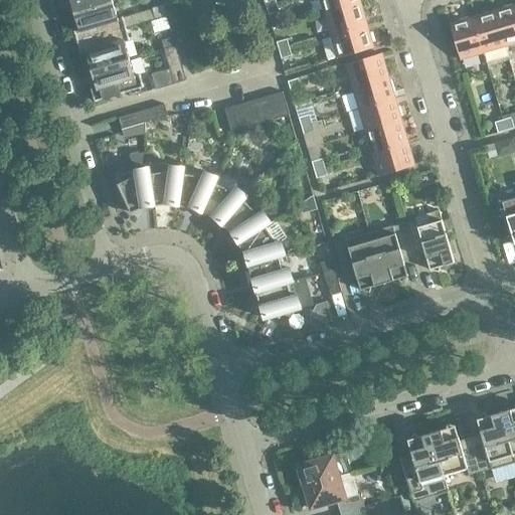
[(69,0),(73,13),(113,2),(111,0),(69,0)]
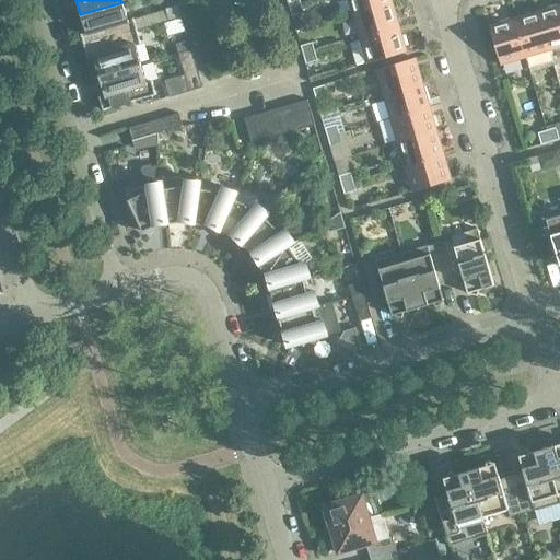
[(349,0),(353,14),(391,4),(388,0),(349,0)]
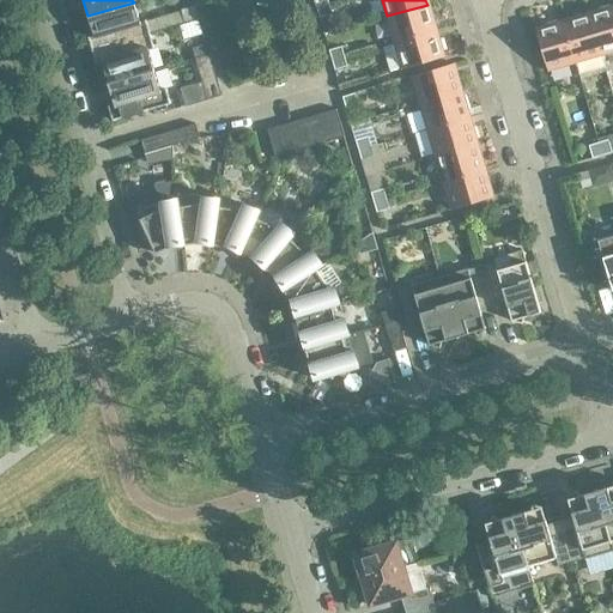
[(134,2),(87,16),(93,36),(87,38),(92,53),(150,35),(146,22),(140,23),(134,2)]
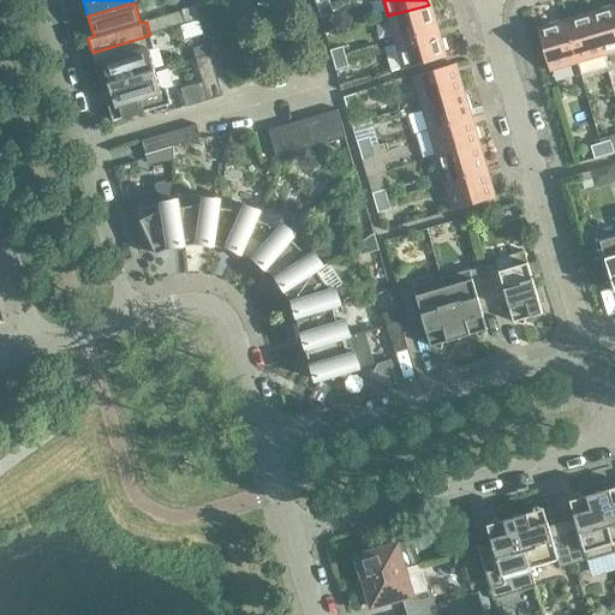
[(329,5),(317,9),(320,18),(333,15),(329,5)]
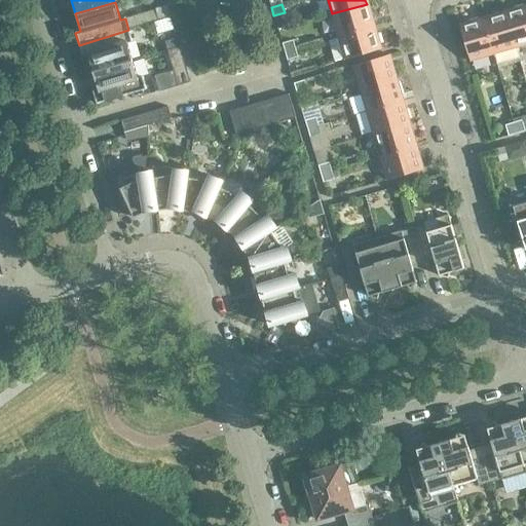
[(332,13),(339,36),(373,26),(367,4),(332,13)]
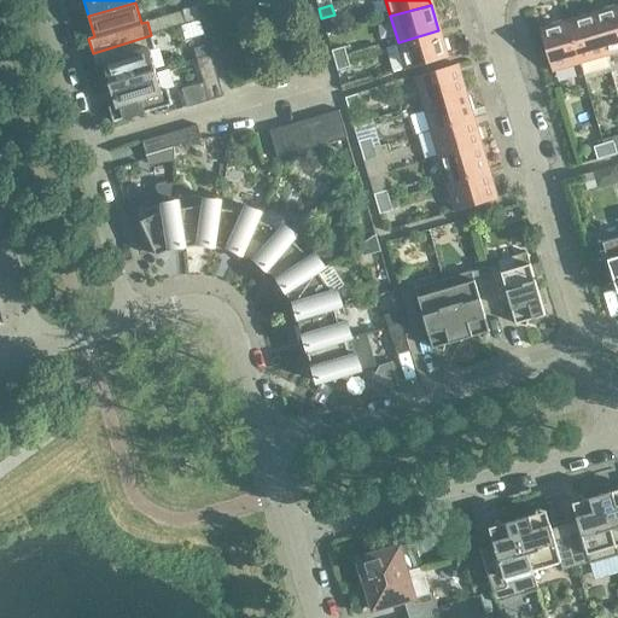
[(197,6),(182,11),(187,25),(200,21),(197,6)]
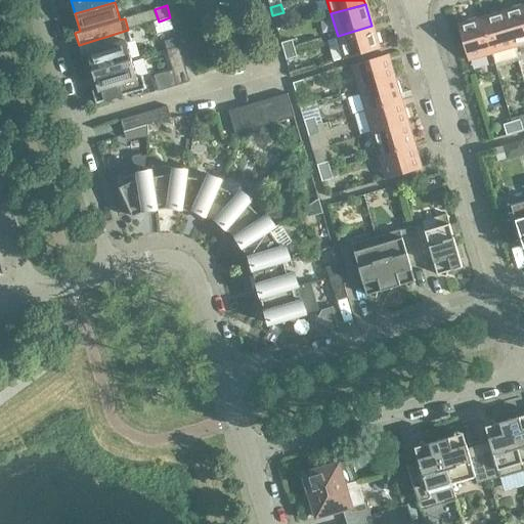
[(514,47),(523,43),(523,6),(504,12),(514,47)]
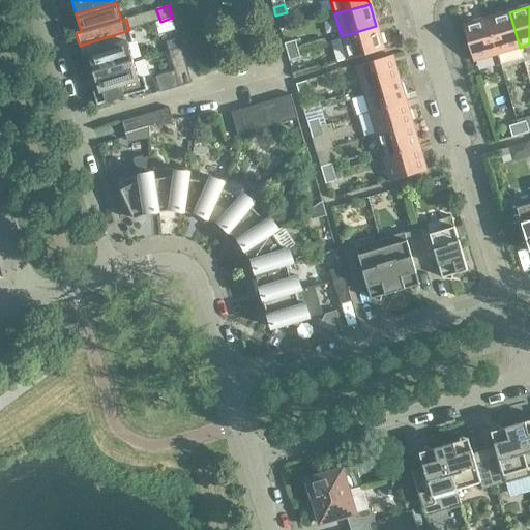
[(497,54),(520,48),(509,12),(487,19),(497,54)]
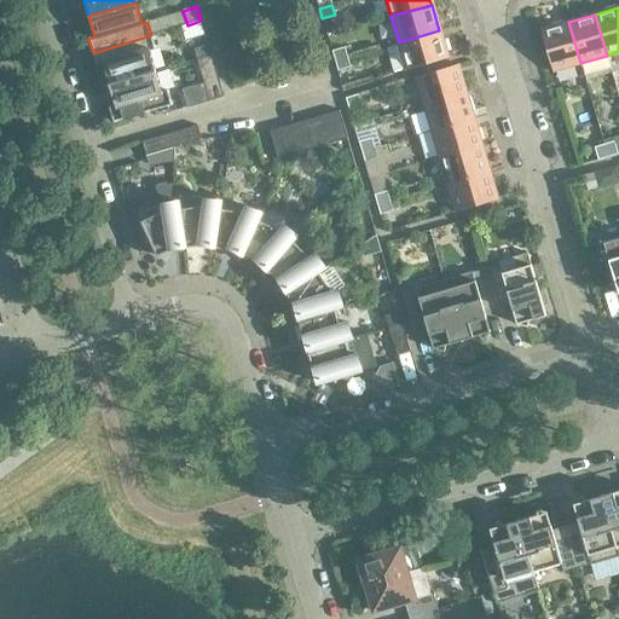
[(555,70),(580,63),(568,22),(543,30),(542,29),(541,29),(553,73),(555,71),(555,70)]
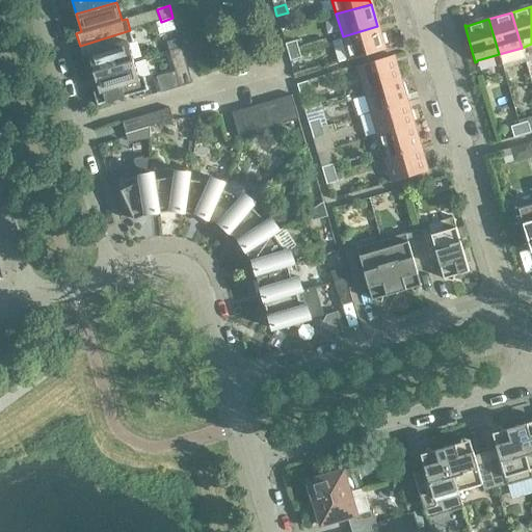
[(348,60),(386,50),(386,48),(384,49),(377,26),(343,36),(349,59),(348,59),(348,60)]
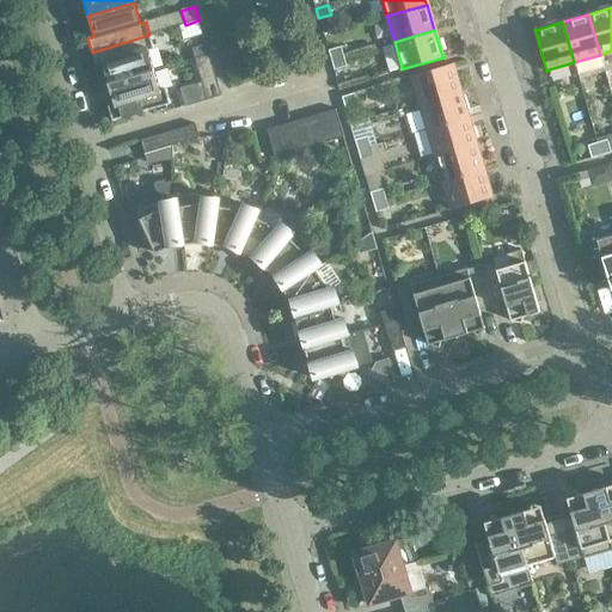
[(150,35),(92,53),(96,66),(102,65),(108,85),(153,72),(148,51),(154,49),(150,35)]
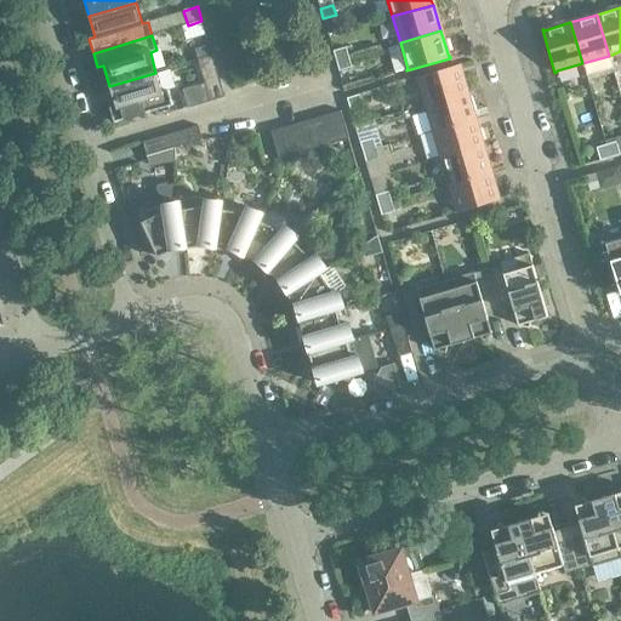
[(212,56),(209,45),(193,50),(195,61),(198,61),(212,56)]
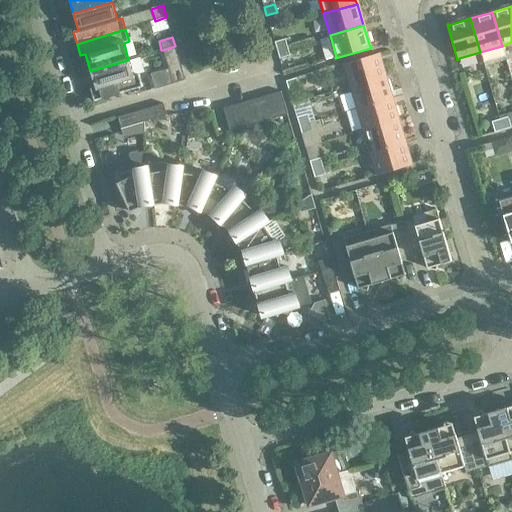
[(285,39),(274,43),(277,51),(287,48),(285,39)]
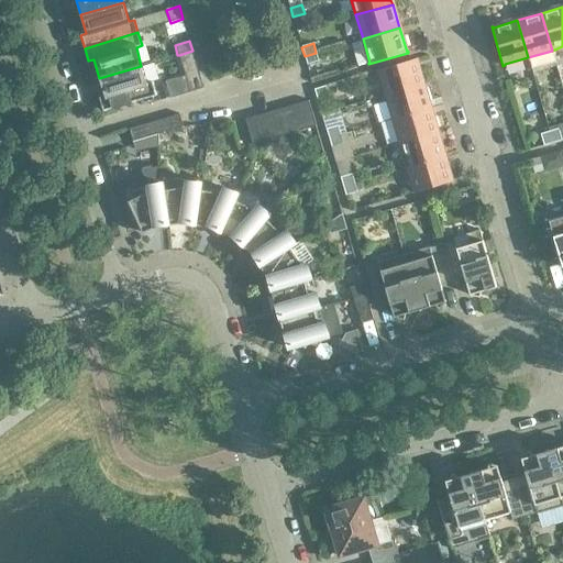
[(190,92),(203,89),(192,51),(179,55),(190,92)]
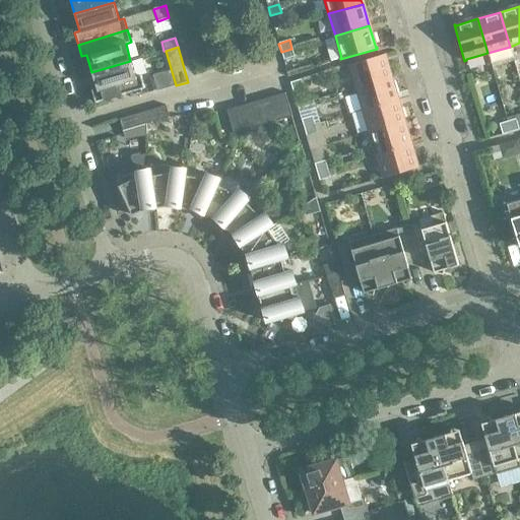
[(291,49),(281,52),(283,60),(295,57),(291,49)]
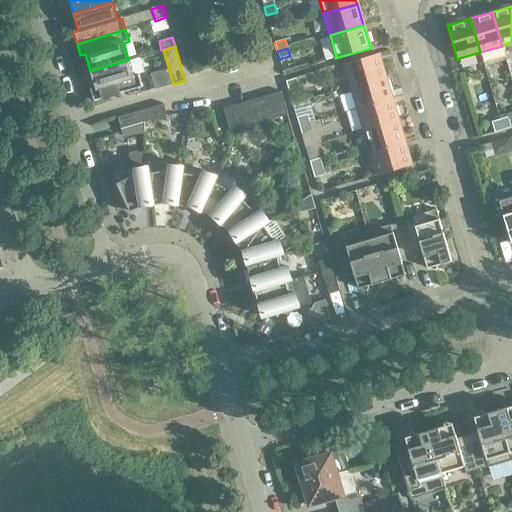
[(380,56),(379,54),(343,64),(344,66),(345,66),(351,87),(385,77),(378,56),(380,56)]
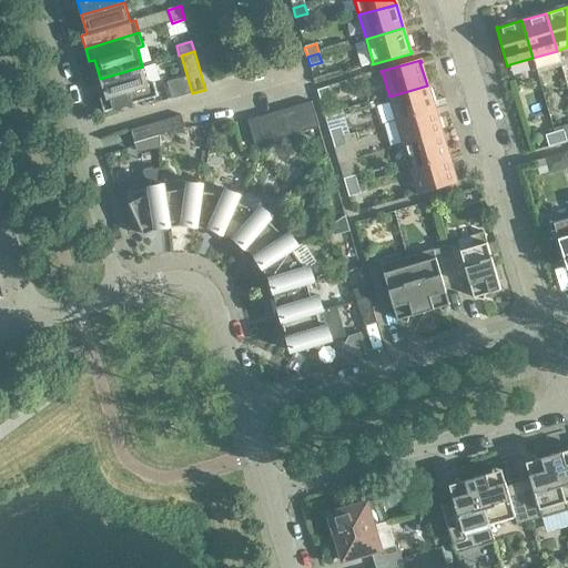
[(142,67),(100,79),(105,98),(100,99),(104,113),(158,98),(154,83),(148,85),(142,67)]
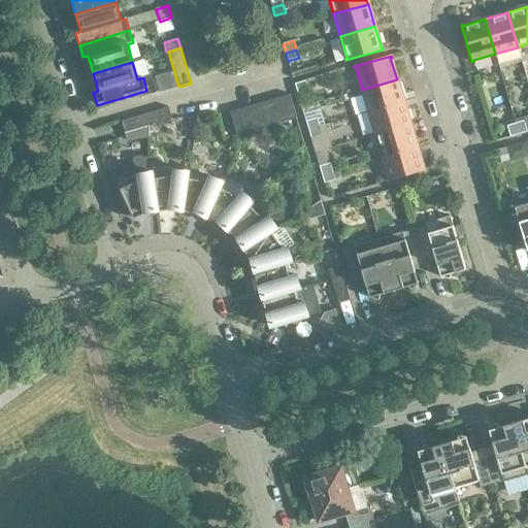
[(362,90),(369,112),(403,102),(397,79),(362,90)]
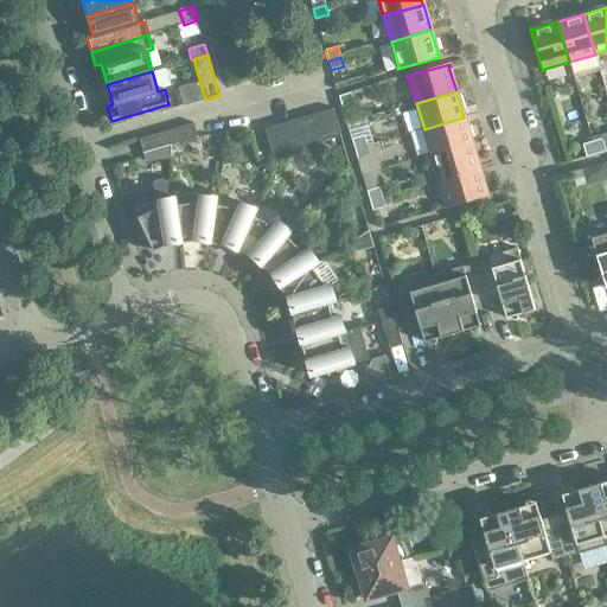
[(339,96),(342,106),(342,107),(355,103),(351,93),(339,96)]
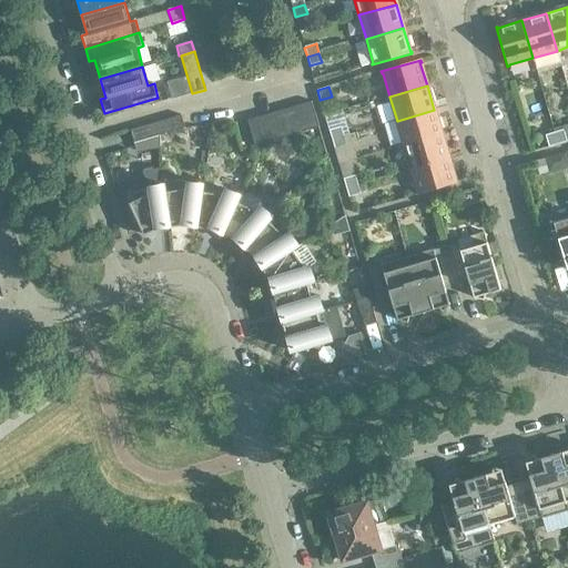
[(312,102),(298,105),(306,131),(318,128),(312,102)]
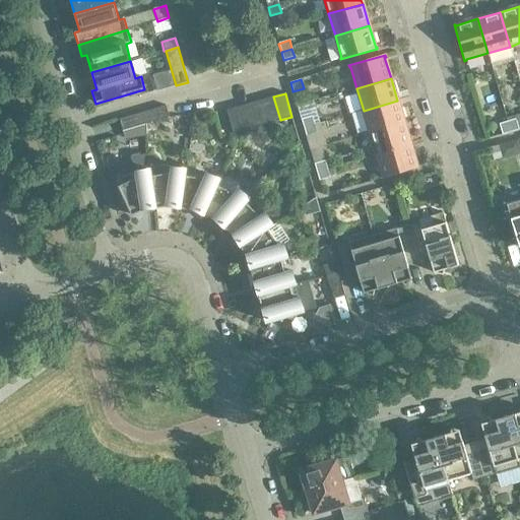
[(268,124),(280,120),(273,96),(261,101),(268,124)]
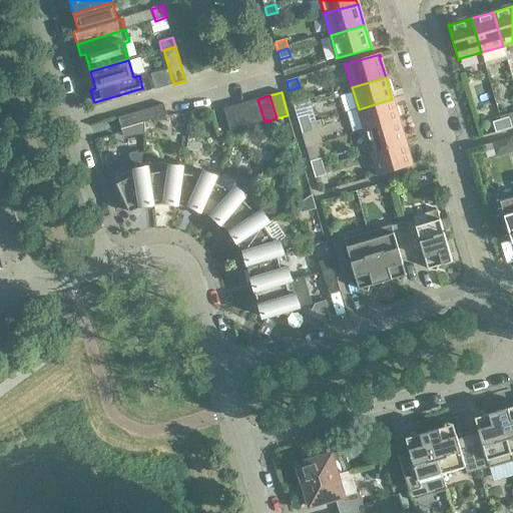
[(253,125),(265,122),(258,99),(246,102),(253,125)]
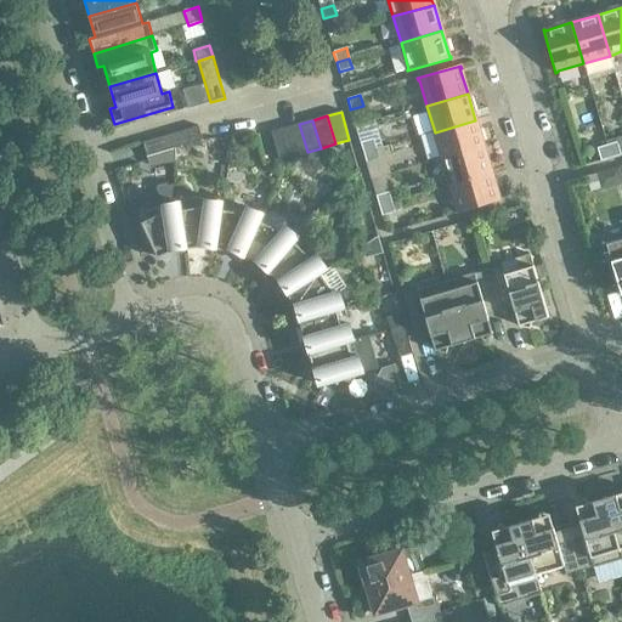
[(435,133),(442,159),(484,147),(475,120),(435,133)]
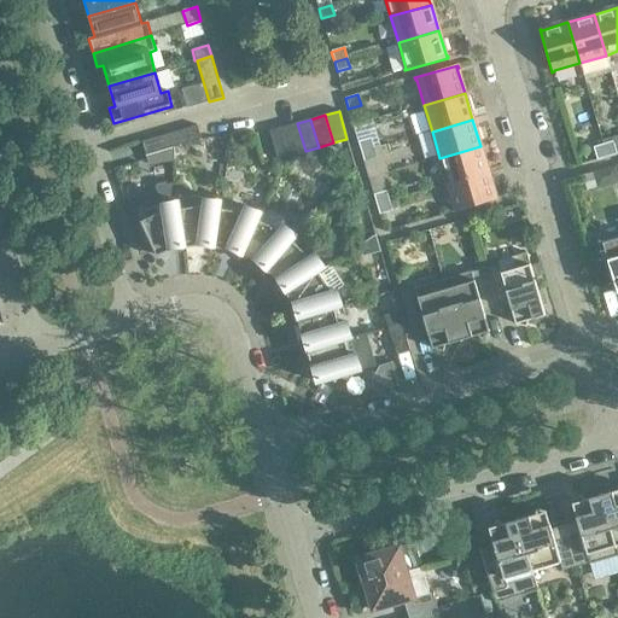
[(291,155),(305,151),(297,123),(283,127),(291,155)]
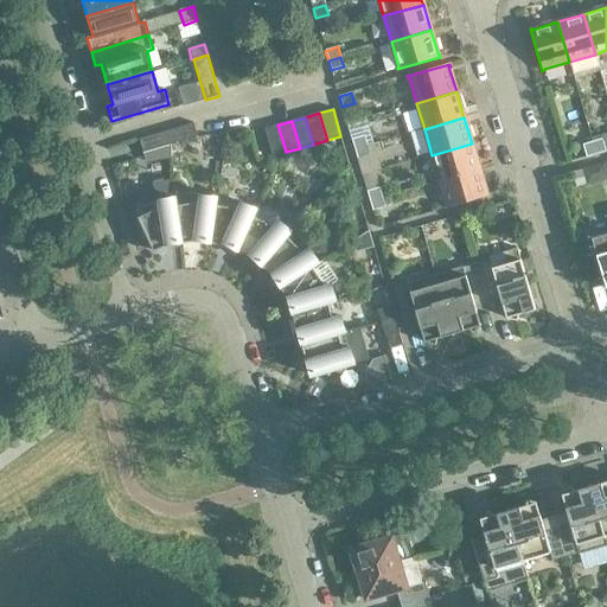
[(193,123),(166,132),(171,145),(198,138),(193,123)]
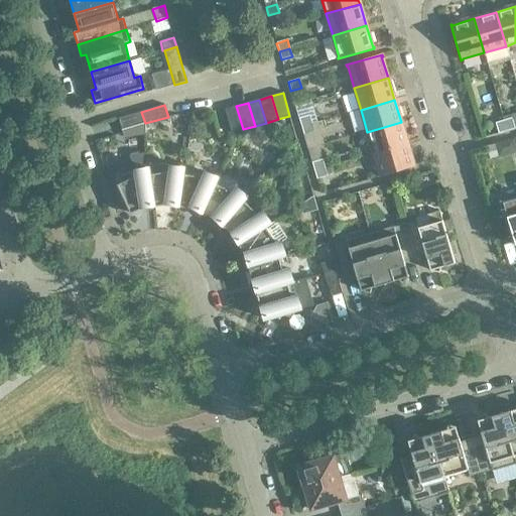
[(231,133),(243,129),(236,106),(225,110),(231,133)]
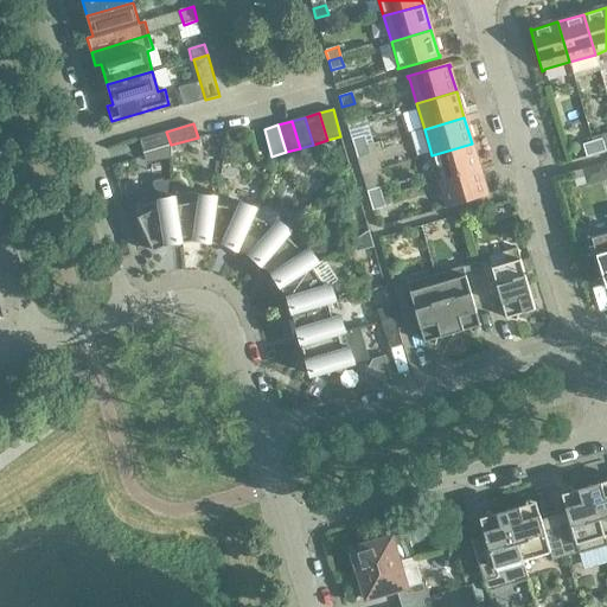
[(144,153),(170,146),(171,145),(166,132),(139,140),(144,153)]
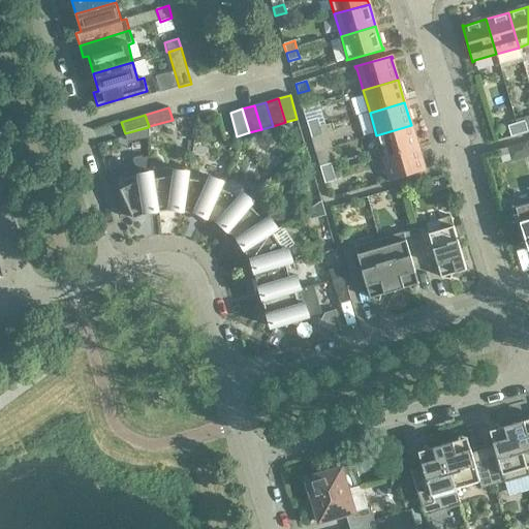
[(317,119),(306,122),(309,130),(319,127),(317,119)]
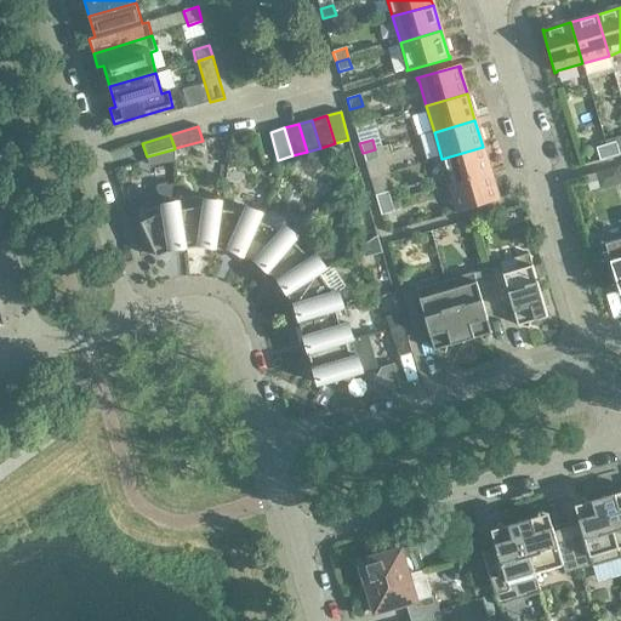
[(616,143),(607,146),(610,158),(620,155),(616,143)]
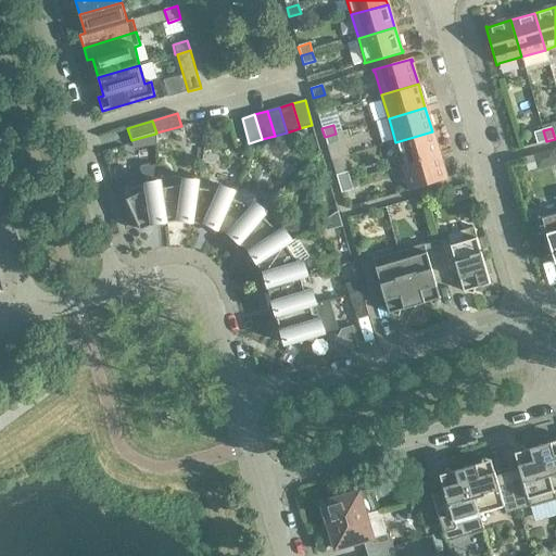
[(546,141),(543,130),(533,133),(536,144),(546,141)]
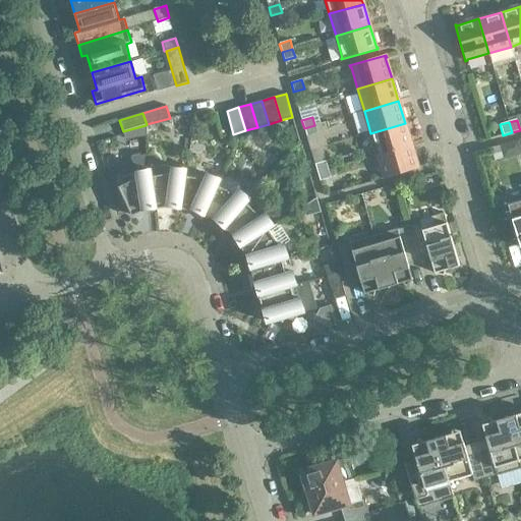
[(370,133),(377,156),(411,146),(405,123),(370,133)]
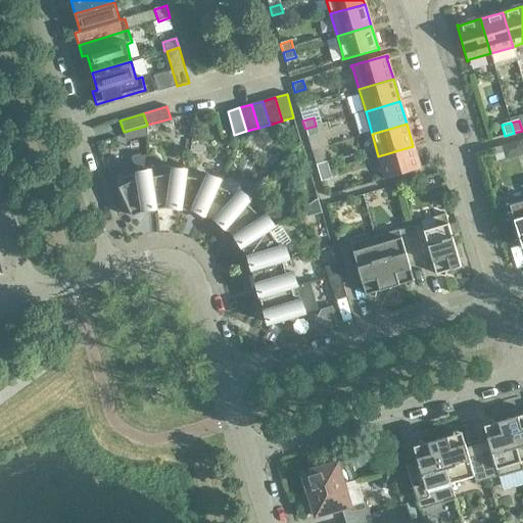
[(146,126),(124,132),(126,141),(146,137),(146,126)]
